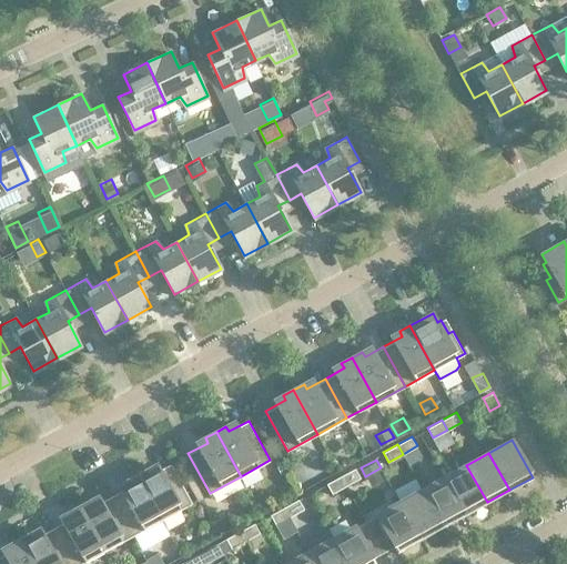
[(148,469),(138,475),(162,520),(192,503),(170,463),(151,474),(148,469)]
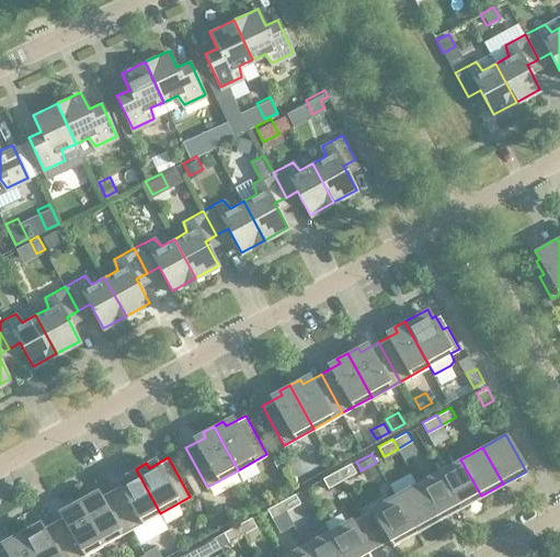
[(278,457),(273,459),(277,466),(283,464),(278,457)]
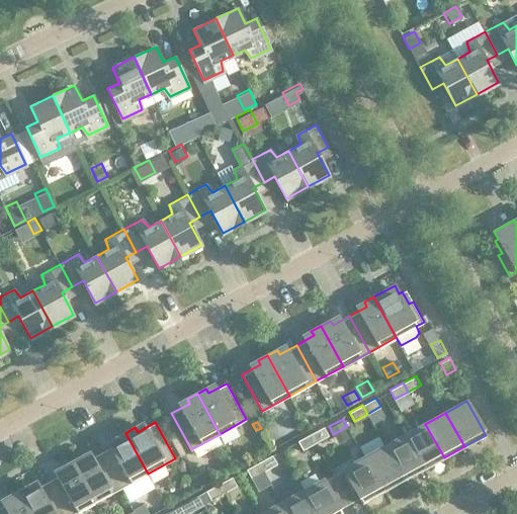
[(444,457),(425,424),(405,435),(424,468),(444,457)]
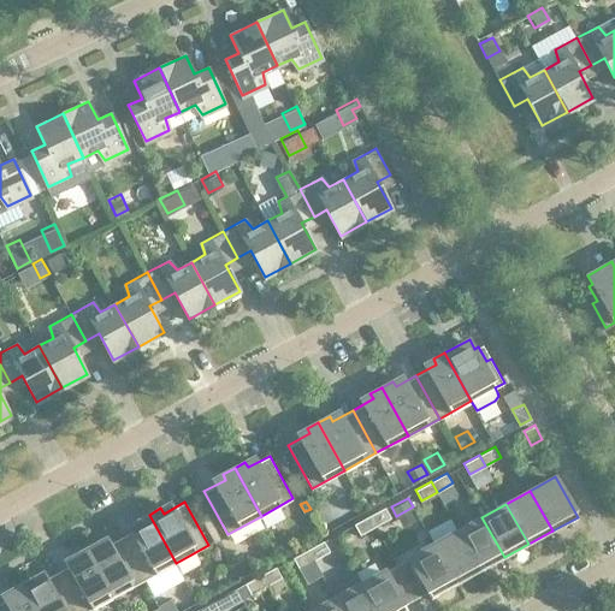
[(391,516),(385,506),(370,515),(376,525),(391,516)]
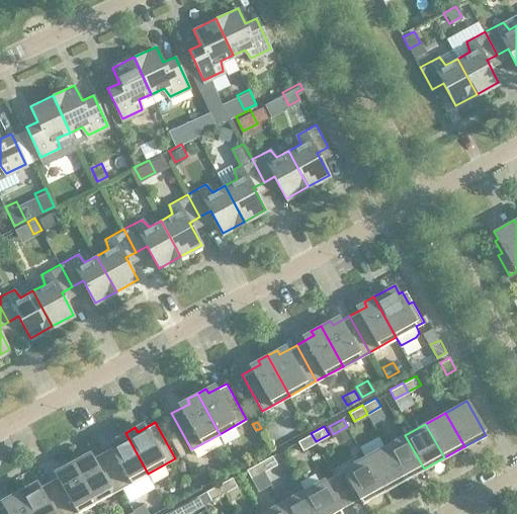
[(148,474),(125,433),(115,438),(118,442),(101,451),(120,488),(148,474)]
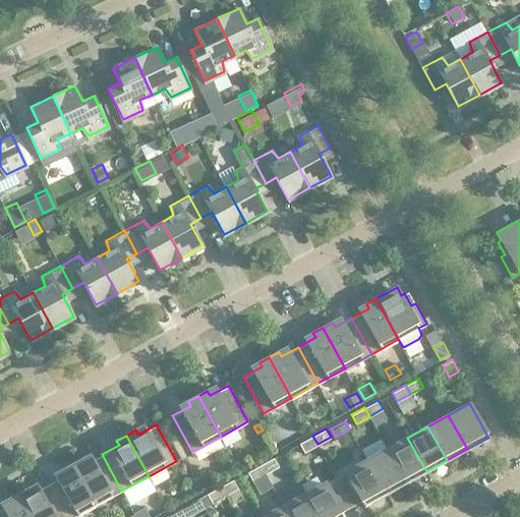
[(318,444),(312,436),(299,443),(304,451),(318,444)]
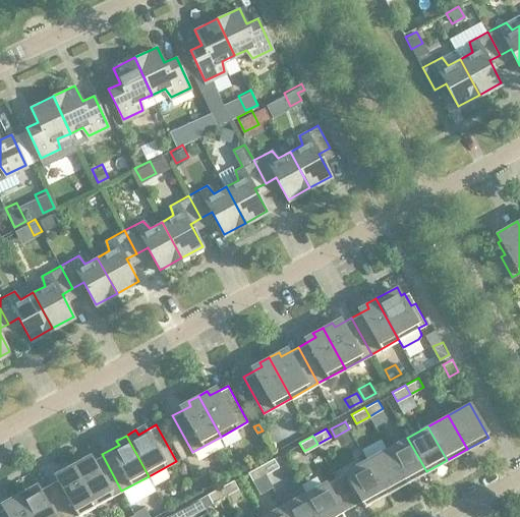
[(172,441),(176,449),(182,446),(178,438),(172,441)]
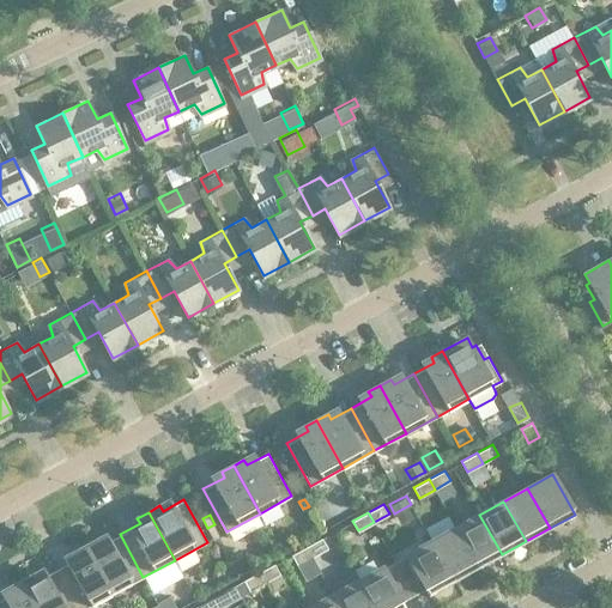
[(502,554),(479,515),(455,528),(478,567),(502,554)]
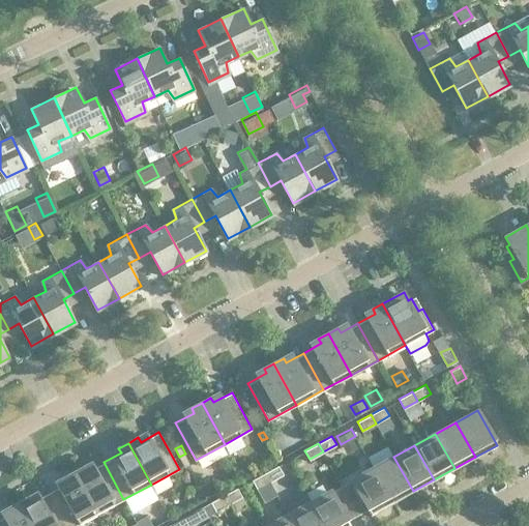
[(189,461),(185,454),(179,457),(183,464),(189,461)]
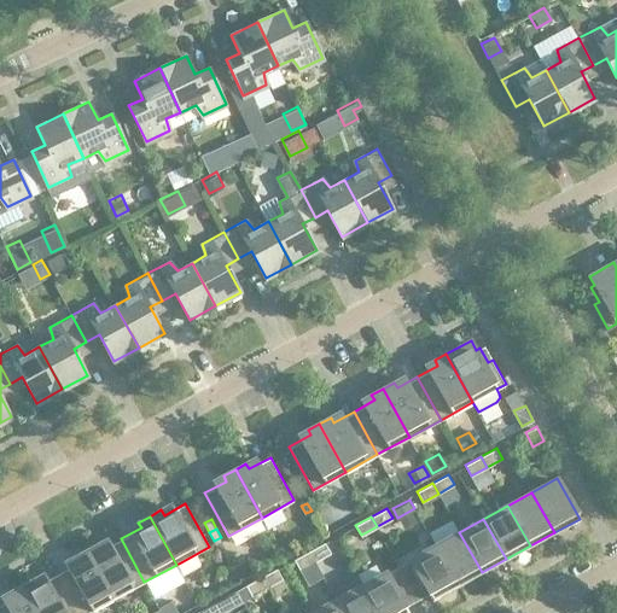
[(482,572),(459,532),(435,544),(458,585),(482,572)]
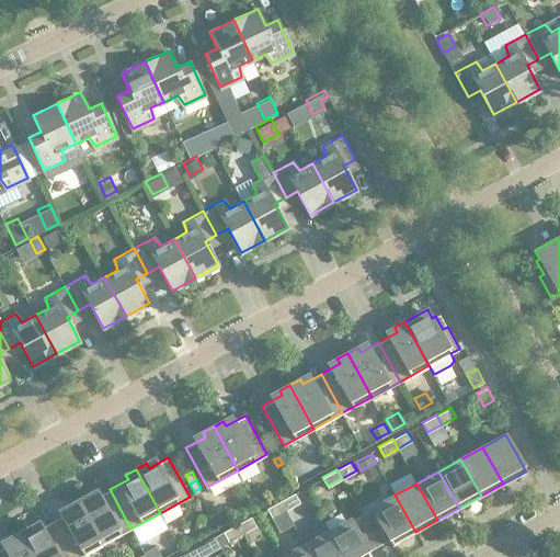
[(130,529),(110,489),(91,499),(89,495),(78,500),(102,544),(130,529)]
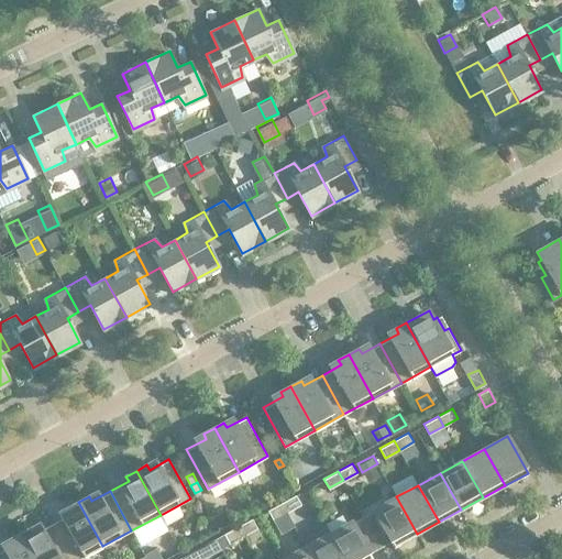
[(301,503),(296,493),(282,501),(287,511),(301,503)]
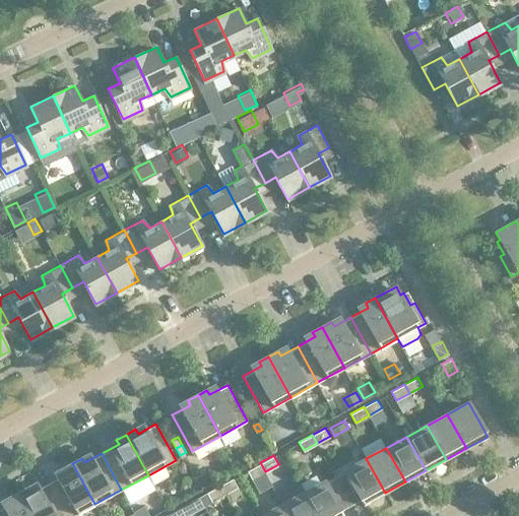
[(385,493),(366,458),(334,475),(346,497),(357,492),(364,505),(385,493)]
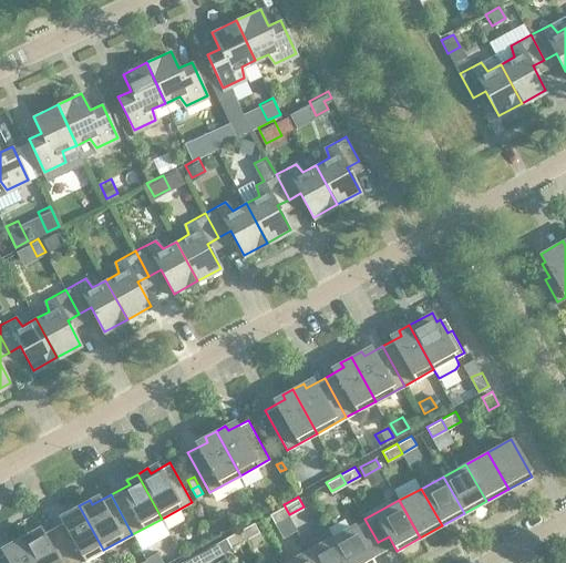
[(289,514),(284,504),(269,512),(275,522),(289,514)]
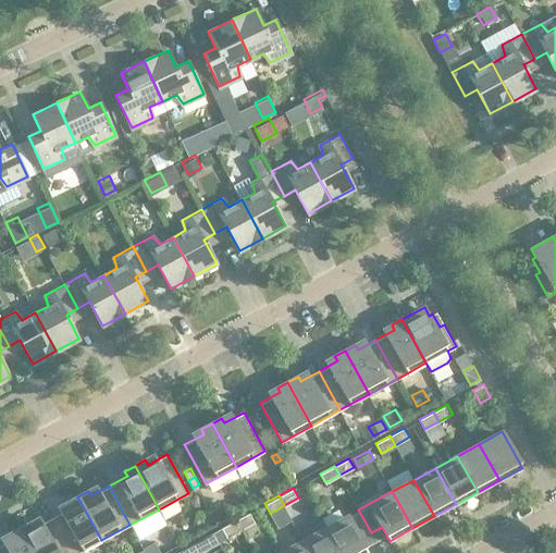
[(77,552),(101,540),(77,496),(68,503),(70,507),(51,517),(71,552),(77,552)]
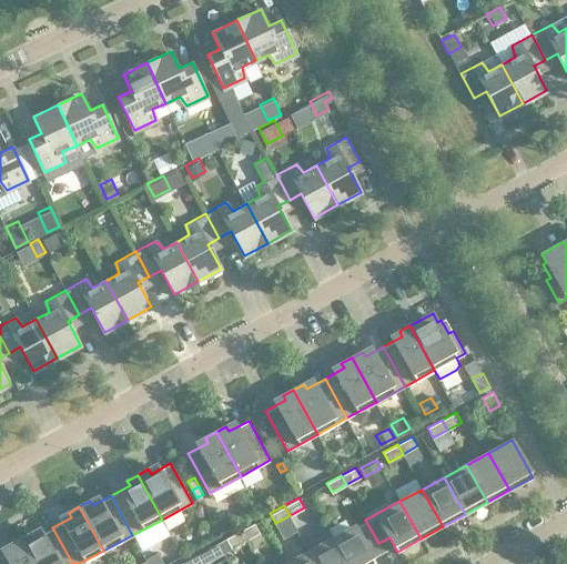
[(223,515),(215,520),(220,527),(228,523),(223,515)]
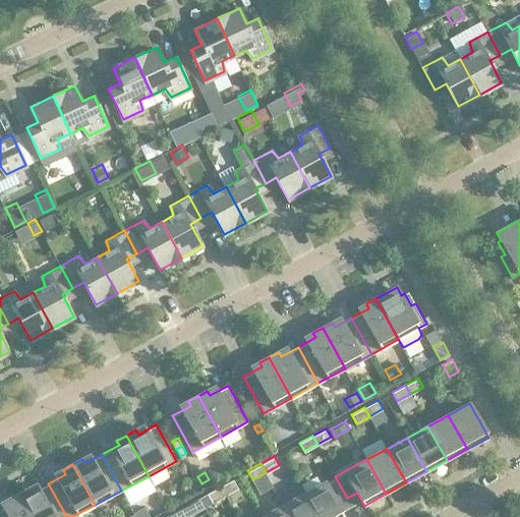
[(347,498),(335,476),(303,494),(315,516),(342,516),(344,516),(337,503),(347,498)]
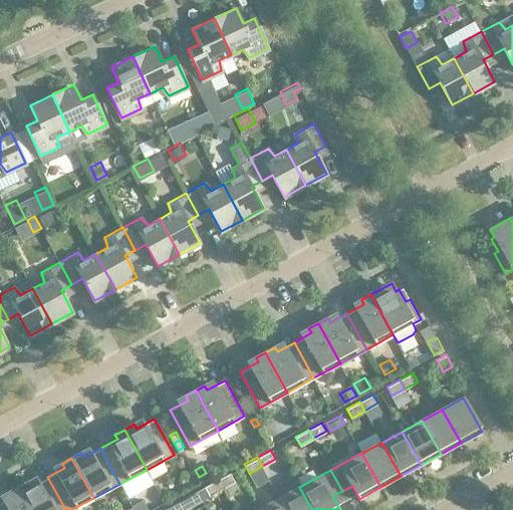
[(235,481),(230,472),(217,479),(222,488),(235,481)]
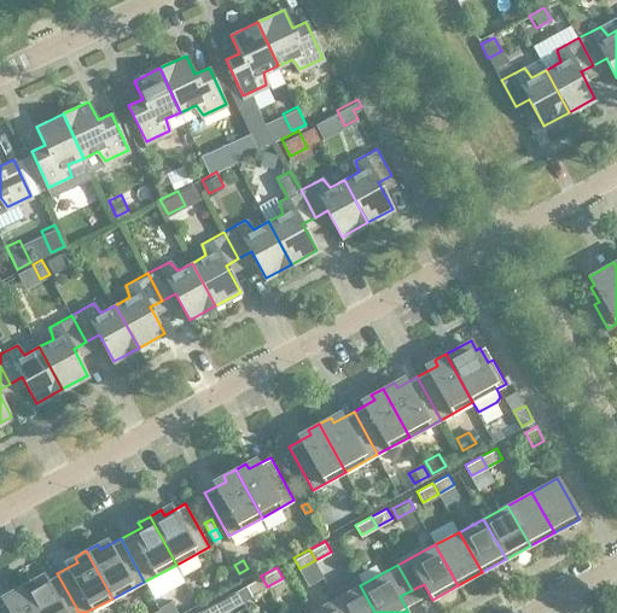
[(79,612),(57,573),(36,584),(34,579),(23,585),(38,612),(79,612)]
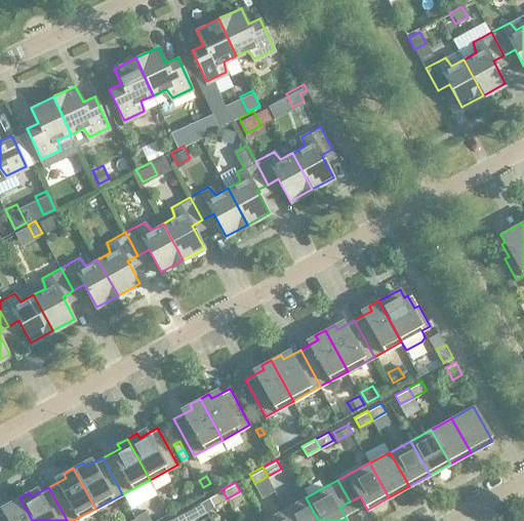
[(280,498),(285,509),(291,520),(318,520),(306,497),(300,487),(280,498)]
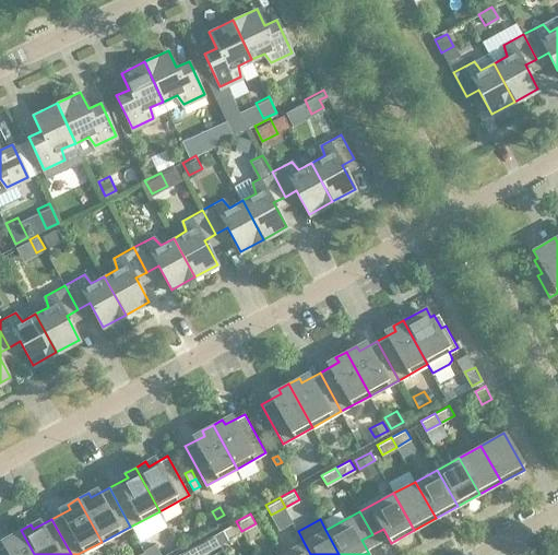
[(241,531),(236,521),(222,529),(227,539),(241,531)]
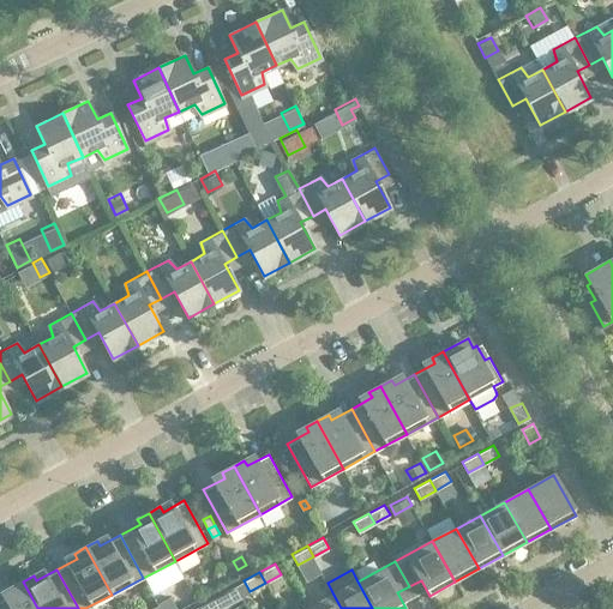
[(37,608),(23,582),(11,588),(13,592),(0,600),(0,608),(37,608)]
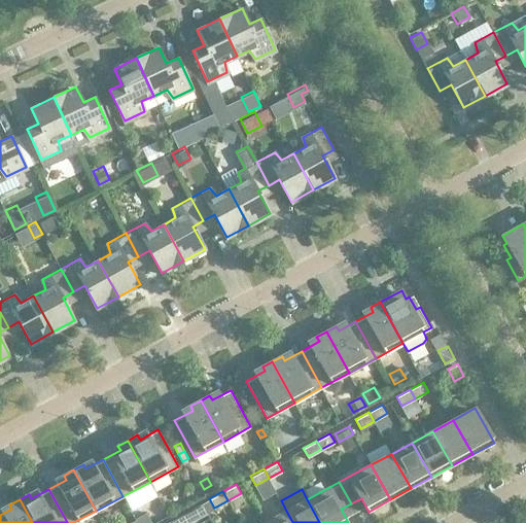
[(146,511),(135,517),(138,522),(150,522),(152,522),(146,511)]
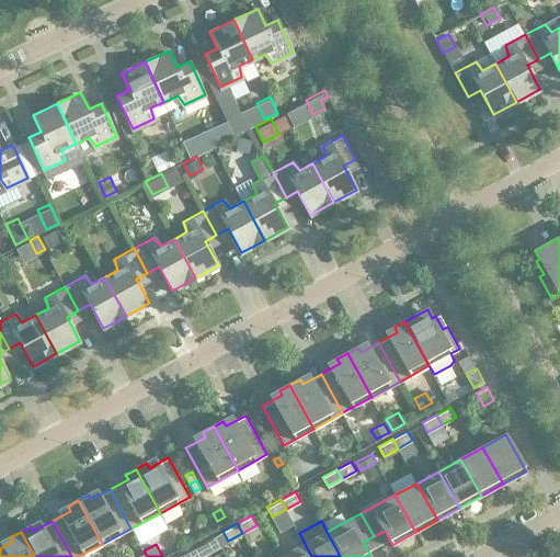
[(311,556),(305,544),(283,556),(311,556)]
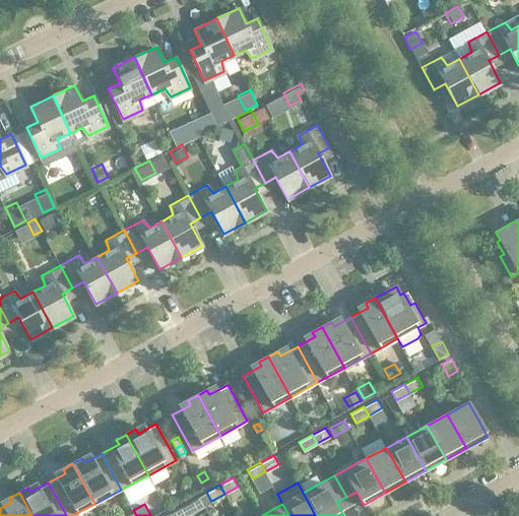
[(237,515),(236,515),(262,515),(257,505),(237,515)]
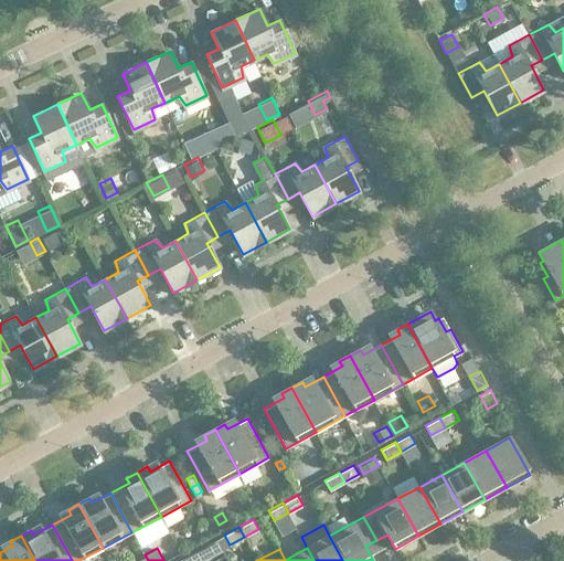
[(199,560),(202,560),(197,550),(182,558),(183,560),(199,560)]
